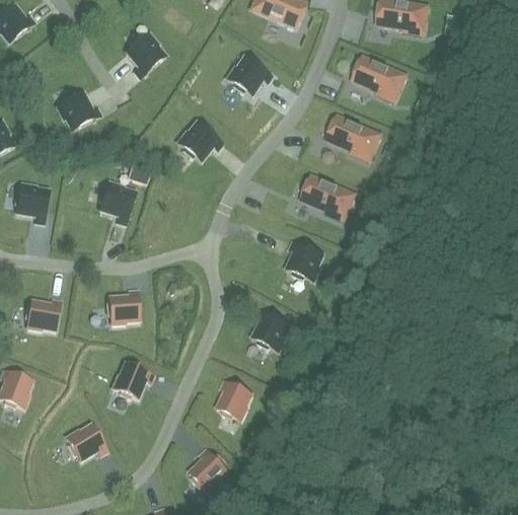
[(256,0),(253,9),(296,27),(305,5),(293,0),(256,0)]
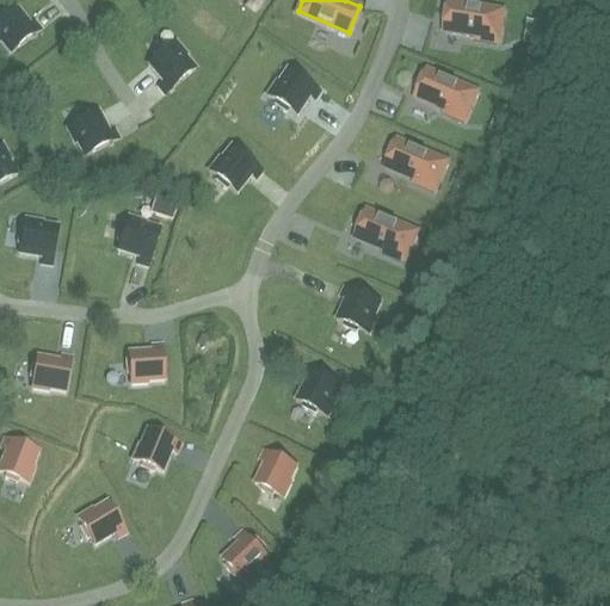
[(450,0),(445,28),(475,33),(475,38),(498,42),(504,10),(450,0)]
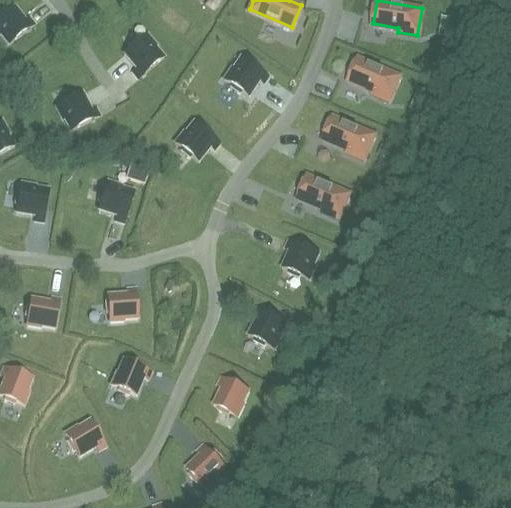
[(0,11),(0,32),(0,33),(9,43),(36,22),(30,15),(26,19),(14,4),(7,9),(5,7),(0,11)]
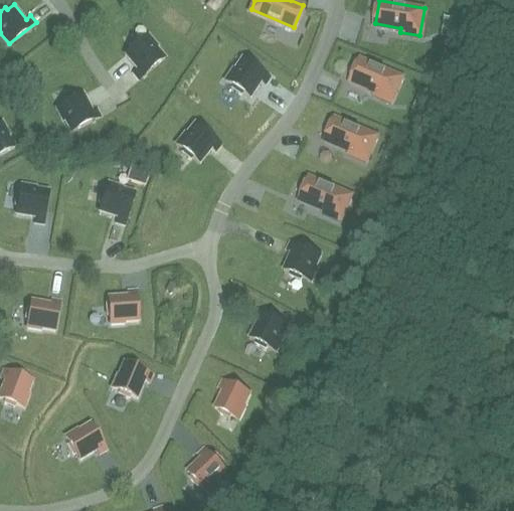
[(444,25),(443,35),(458,37),(459,28),(444,25)]
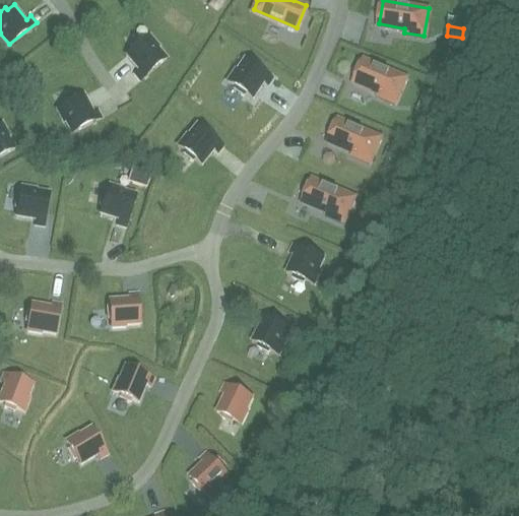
[(150,34),(142,41),(140,39),(132,45),(134,48),(127,54),(139,68),(135,72),(141,78),(168,56),(158,46),(159,45),(151,35),(150,34)]
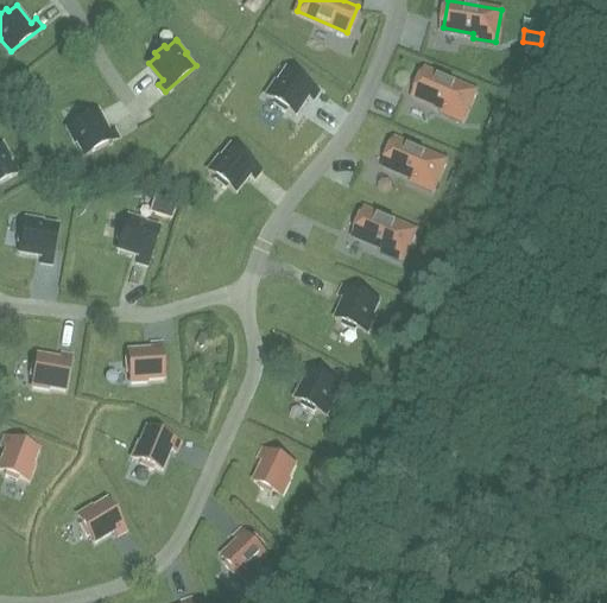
[(320,89),(286,67),(277,81),(267,94),(278,101),(277,105),(285,109),(286,107),(296,113),(309,94),(314,97),(320,89)]
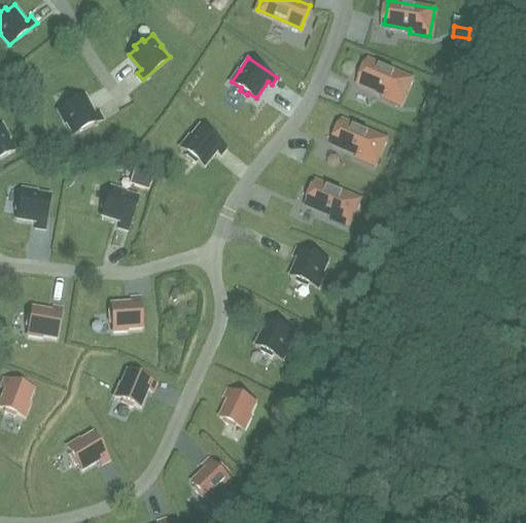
[(369,59),(359,81),(384,92),(382,96),(400,104),(412,77),(369,59)]
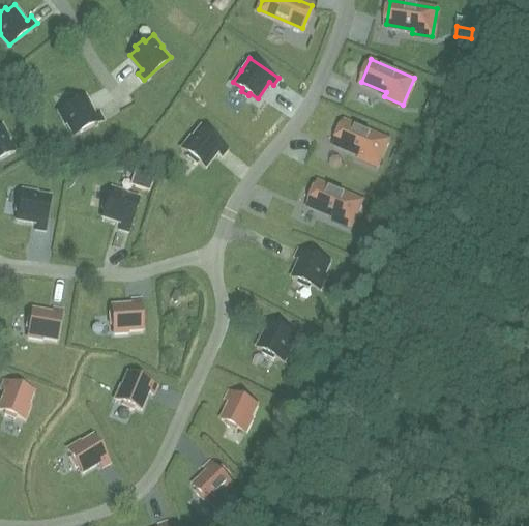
[(67,101),(68,105),(58,110),(59,111),(65,122),(66,122),(74,135),(105,118),(100,110),(95,113),(86,95),(78,99),(77,97),(67,101)]
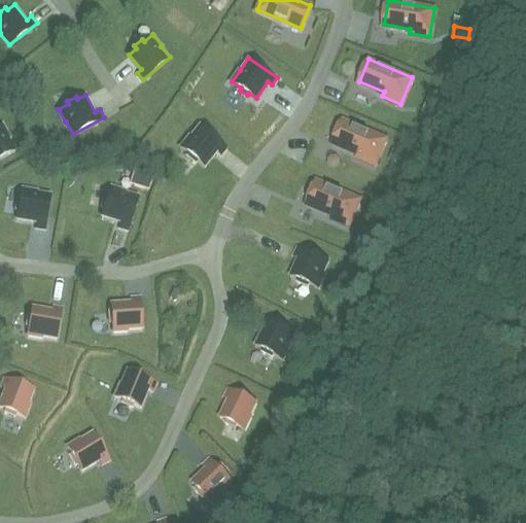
[(427,101),(423,111),(437,117),(442,107),(427,101)]
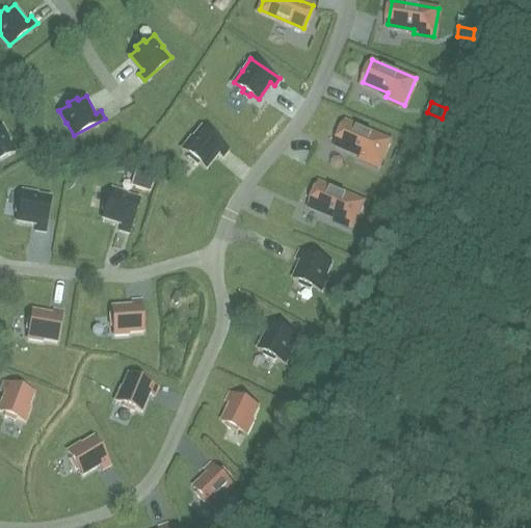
[(378,165),(390,139),(346,121),(337,142),(362,154),(360,158),(378,165)]
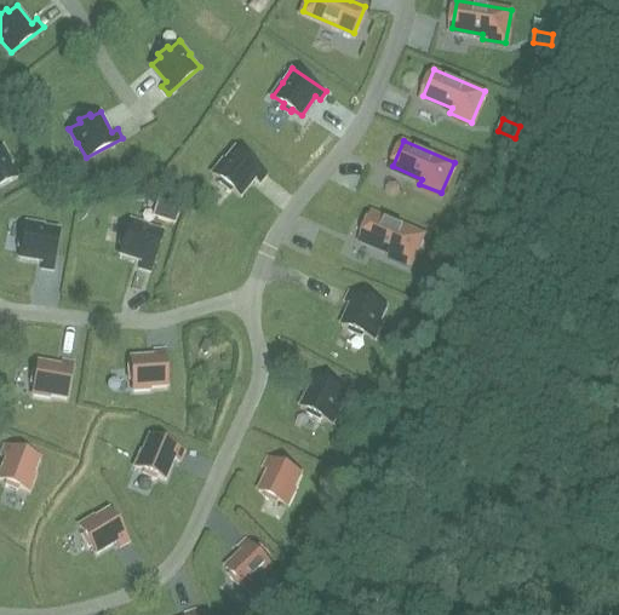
[(12,160),(4,144),(0,145),(0,185),(18,176),(10,161),(12,160)]
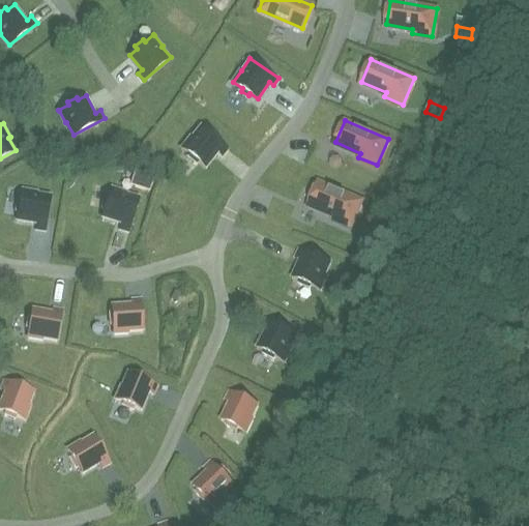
[(228,146),(202,126),(194,137),(192,136),(182,147),(192,154),(189,156),(197,162),(199,159),(206,166),(218,150),(223,153),(228,146)]
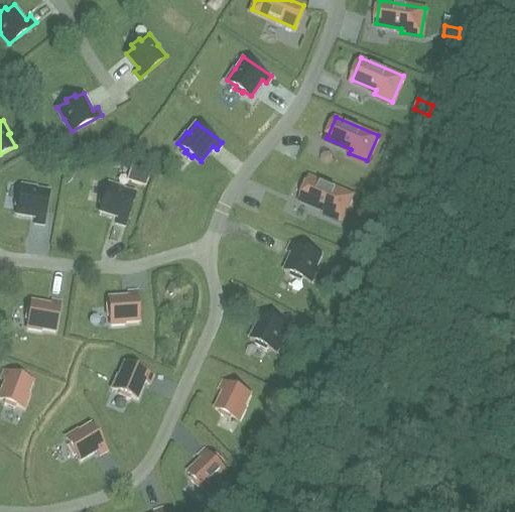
[(386,143),(381,155),(394,160),(399,149),(386,143)]
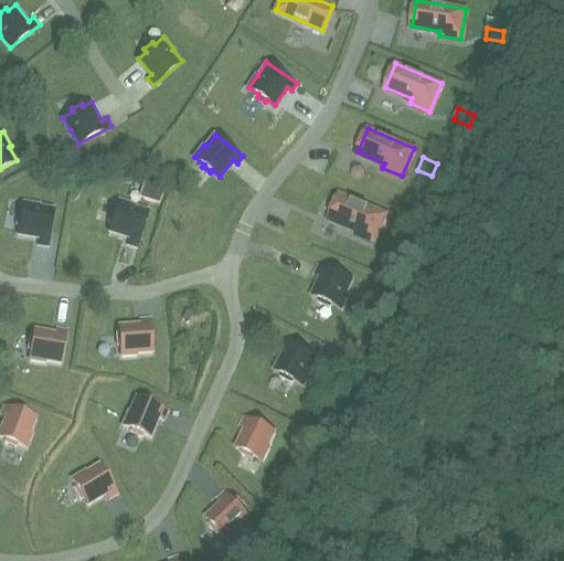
[(163,196),(151,188),(146,197),(157,204),(163,196)]
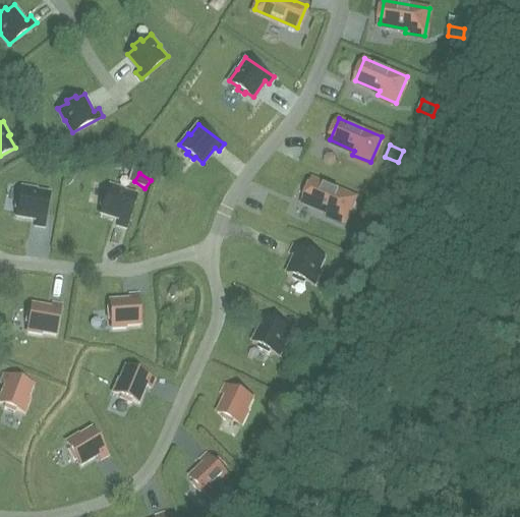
[(356,196),(313,178),(303,200),(328,211),(327,214),(345,222),(356,196)]
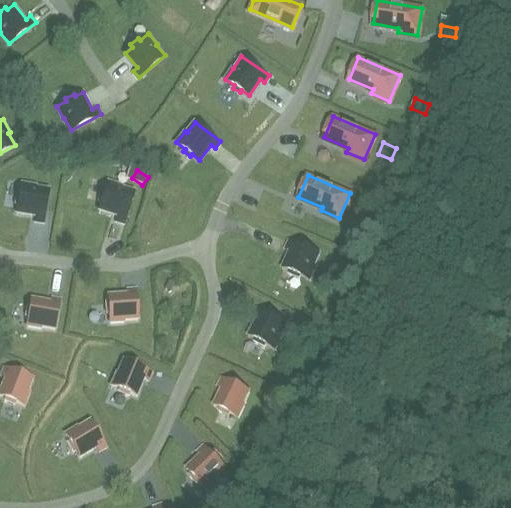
[(125,221),(135,189),(122,185),(122,184),(109,179),(105,190),(102,189),(100,198),(102,199),(99,208),(119,214),(117,219),(125,221)]
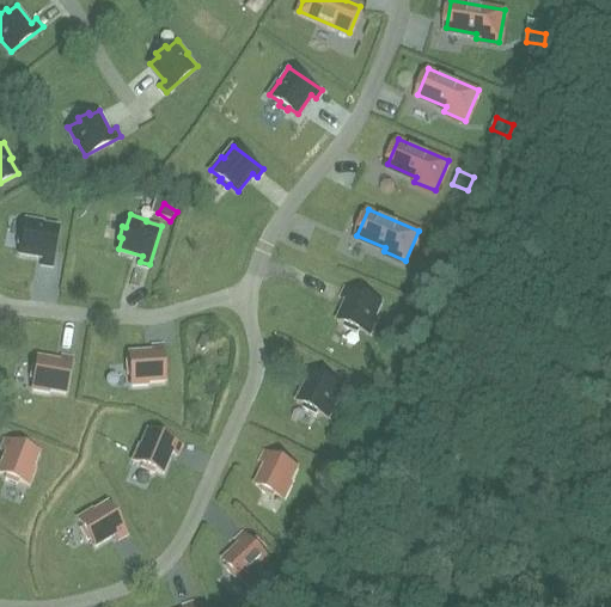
[(53,264),(60,224),(43,221),(44,219),(26,216),(24,230),(20,228),(18,241),(22,241),(20,252),(44,257),(43,263),(53,264)]
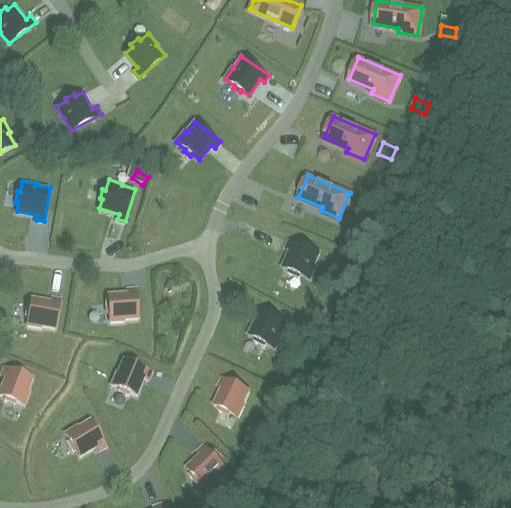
[(358,209),(352,222),(365,227),(371,214),(358,209)]
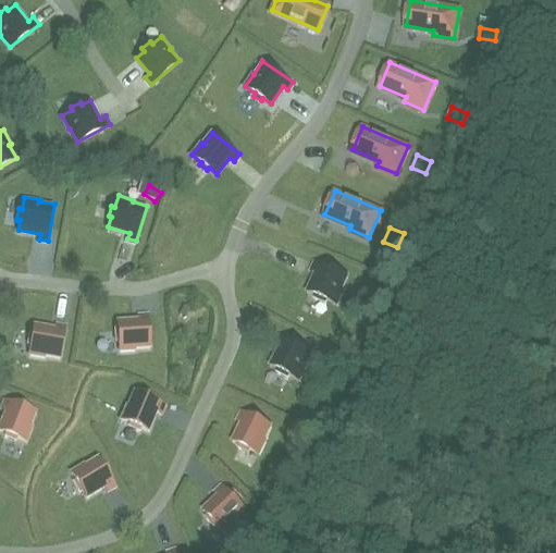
[(338,303),(344,289),(341,287),(347,273),(316,260),(312,268),(317,270),(308,290),(317,293),(314,296),(328,302),(329,298),(338,303)]
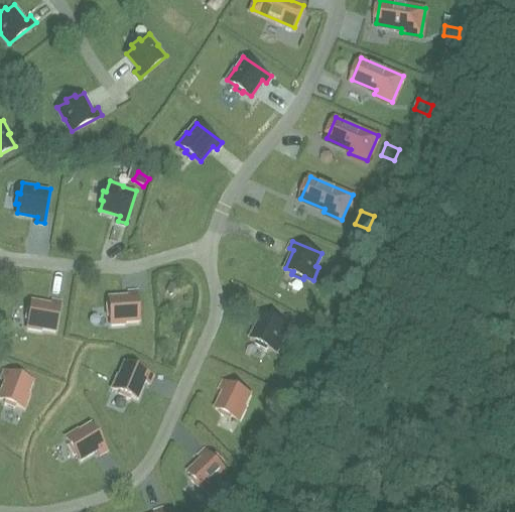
[(139,320),(137,288),(129,289),(129,294),(110,295),(110,303),(108,303),(108,313),(111,313),(112,324),(126,323),(126,321),(139,320)]
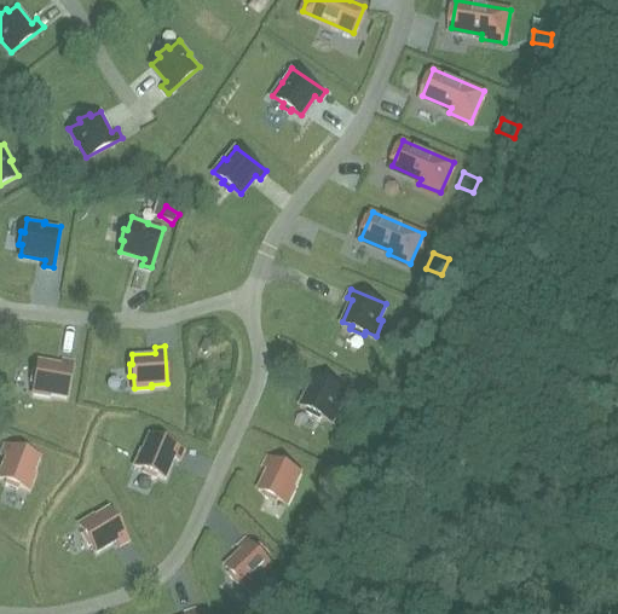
[(68,397),(74,358),(63,357),(62,363),(39,359),(38,369),(34,368),(33,380),(35,381),(34,392),(51,395),(51,393),(68,397)]
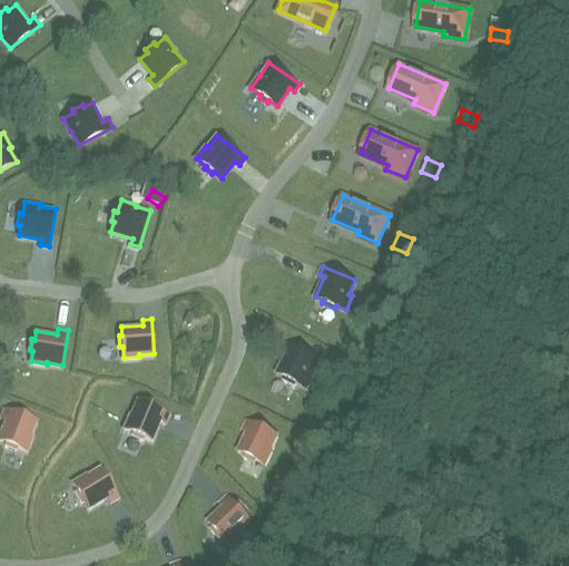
[(307,387),(314,373),(312,372),(319,358),(287,342),(284,350),(287,352),(277,372),(285,376),(284,379),(296,384),(298,382),(307,387)]
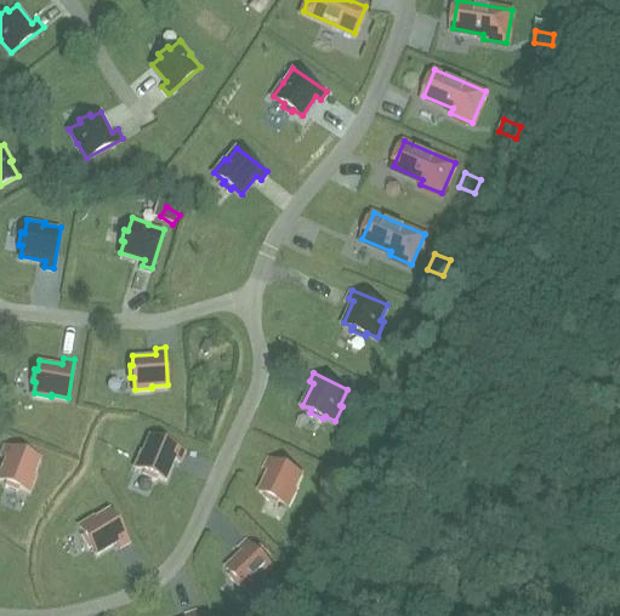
[(181,458),(186,449),(151,434),(143,450),(142,449),(135,465),(146,469),(144,473),(157,478),(158,474),(166,478),(176,456),(181,458)]
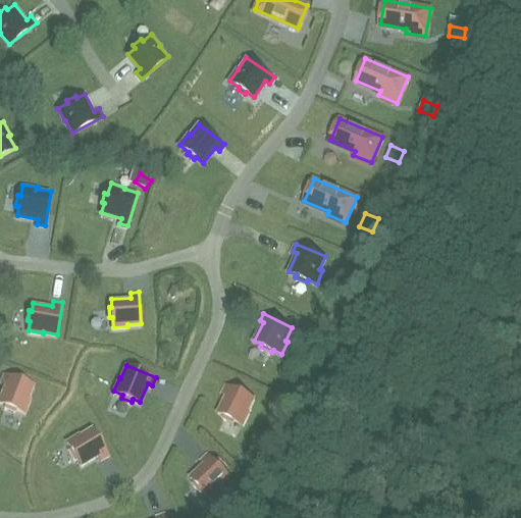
[(25,411),(31,398),(30,398),(34,384),(4,373),(1,381),(6,382),(0,398),(0,401),(6,404),(5,407),(15,411),(16,408),(25,411)]
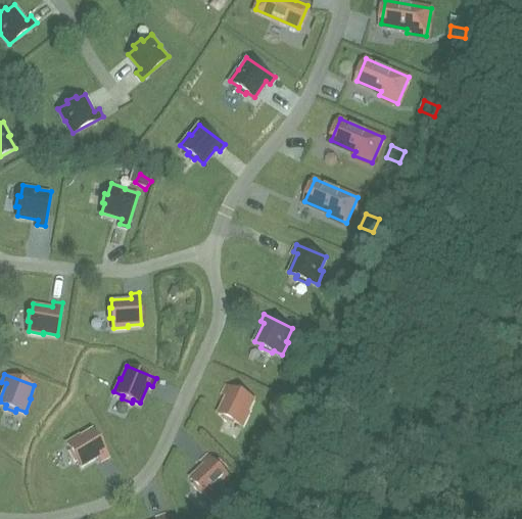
[(244,424),(250,411),(249,411),(255,397),(227,384),(223,391),(228,394),(219,412),(226,415),(225,418),(234,423),(235,420),(244,424)]
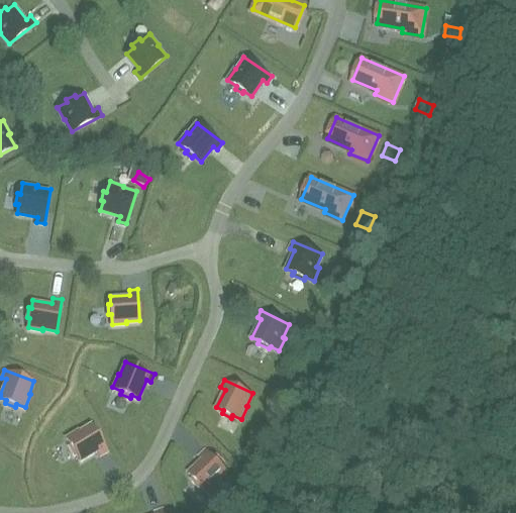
[(108,449),(91,422),(80,429),(79,428),(67,436),(72,444),(69,445),(75,454),(77,453),(81,459),(98,449),(100,454),(108,449)]
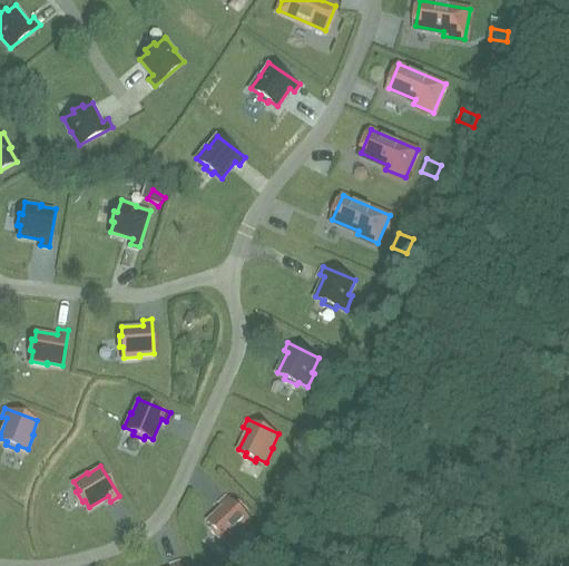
[(224,505),(208,519),(215,526),(212,528),(221,536),(223,534),(229,542),(229,543),(242,555),(257,540),(244,526),(252,519),(227,494),(219,500),(224,505)]
